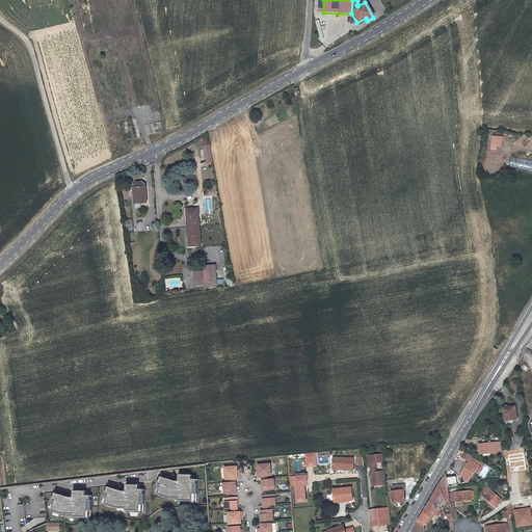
[(136,144),(129,121),(121,123),(128,148),(136,144)]
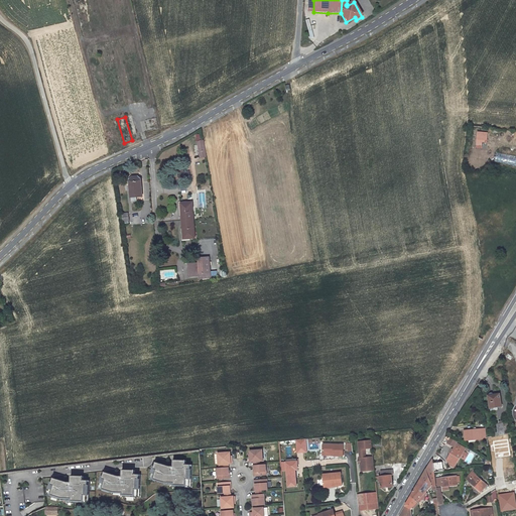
[(478,131),(477,139),(488,139),(488,132),(478,131)]
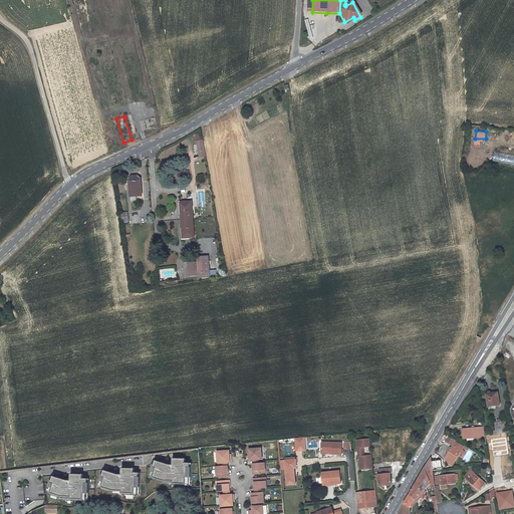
[(203,141),(197,142),(200,158),(206,157),(203,141)]
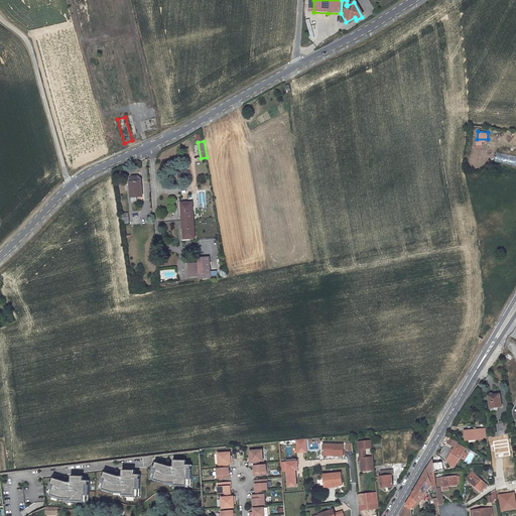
[(515,156),(497,153),(495,162),(515,165),(515,156)]
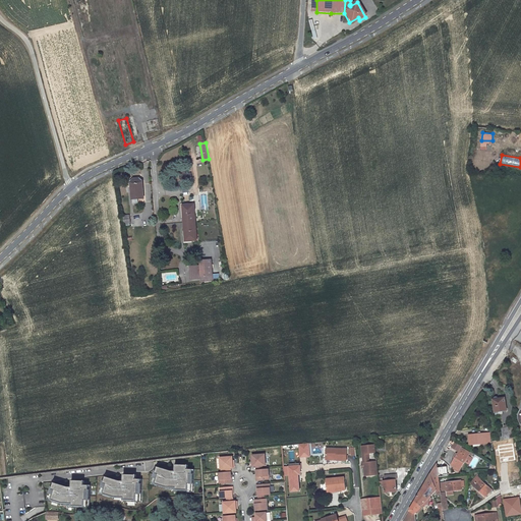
[(145,197),(143,182),(142,180),(140,177),(133,178),(131,180),(131,183),(132,198),(145,197)]
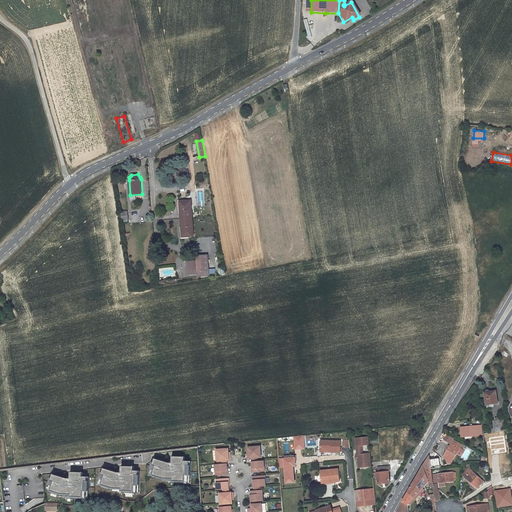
[(197,187),(197,203),(205,203),(205,187),(197,187)]
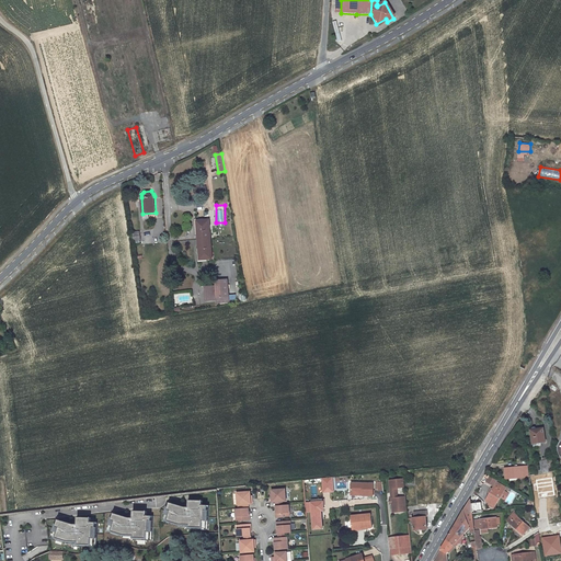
[(199,241),(212,240),(210,221),(199,221),(201,232),(198,232),(199,241)]
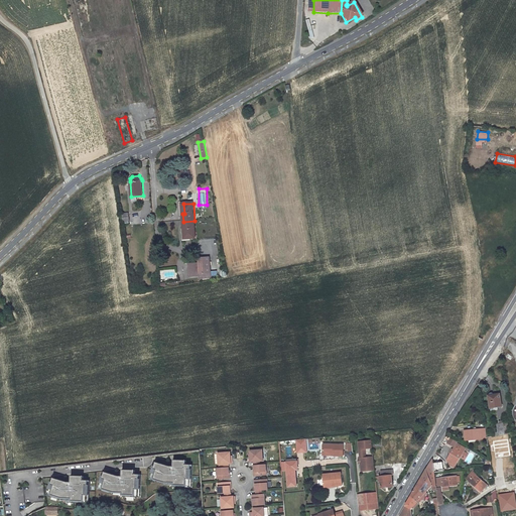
[(124,221),(124,223),(129,222),(129,221),(130,220),(129,213),(121,214),(122,222),(124,221)]
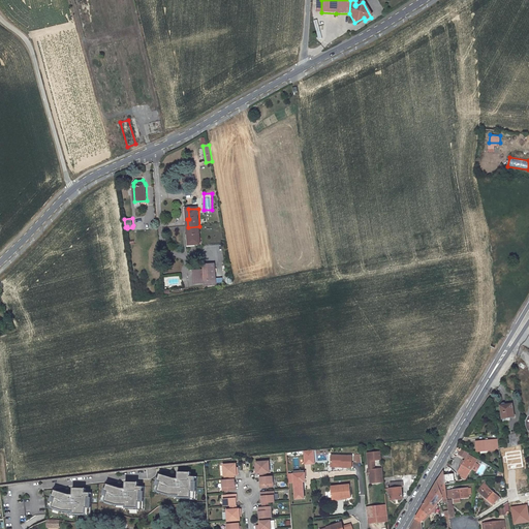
[(192,246),(201,245),(199,226),(188,227),(189,236),(191,236),(192,246)]
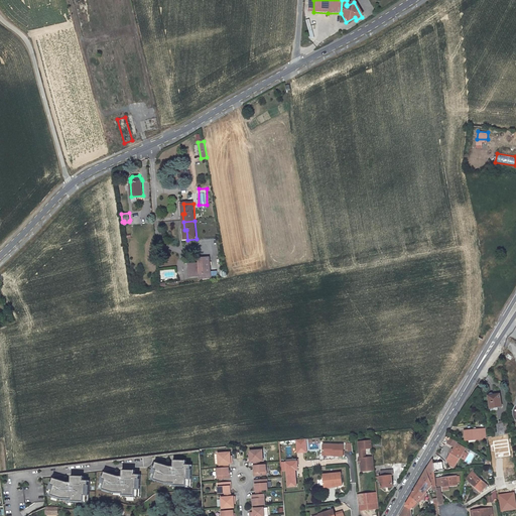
[(191,276),(201,276),(202,279),(214,278),(212,259),(200,260),(200,264),(189,265),(191,276)]
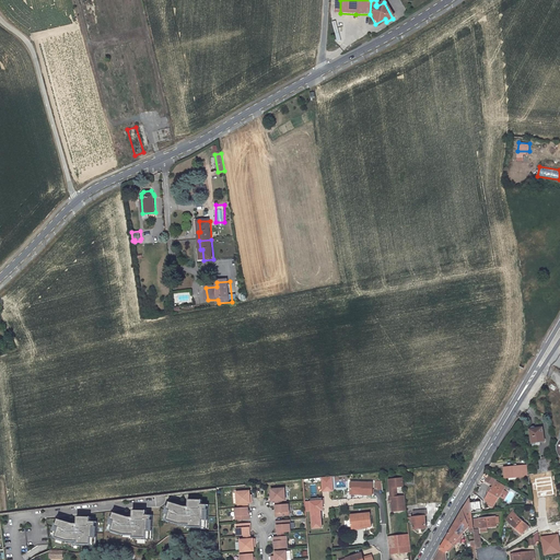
[(536,427),(529,428),(532,443),(545,441),(543,428),(536,429),(536,427)]
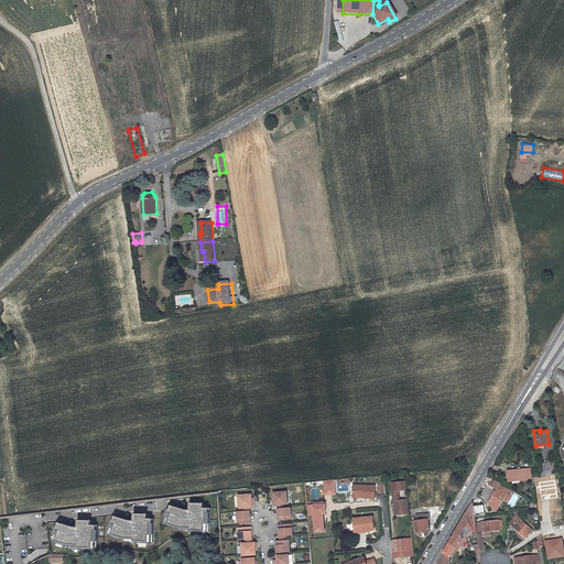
[(546,476),(559,475),(561,474),(561,469),(552,472),(551,463),(545,463),(546,476)]
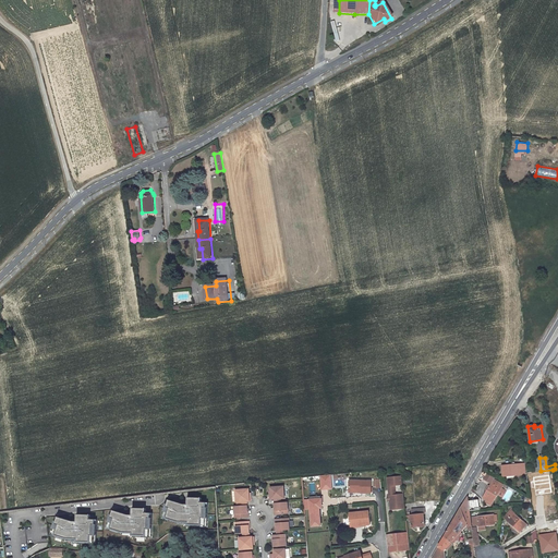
[(524,464),(502,466),(504,476),(525,474),(524,464)]
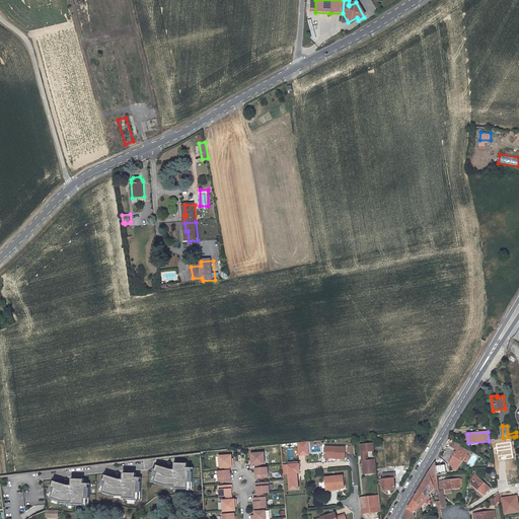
[(377,472),(374,443),(365,444),(366,459),(365,460),(366,464),(367,465),(368,474),(372,473),(373,474),(375,474),(375,473),(377,472)]
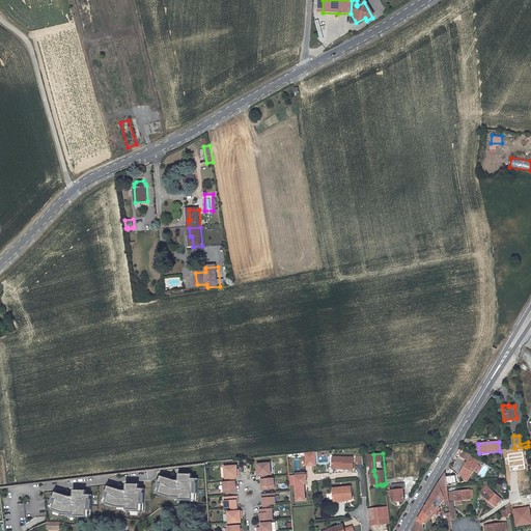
[(470,456),(459,474),(469,479),(478,462),(470,456)]
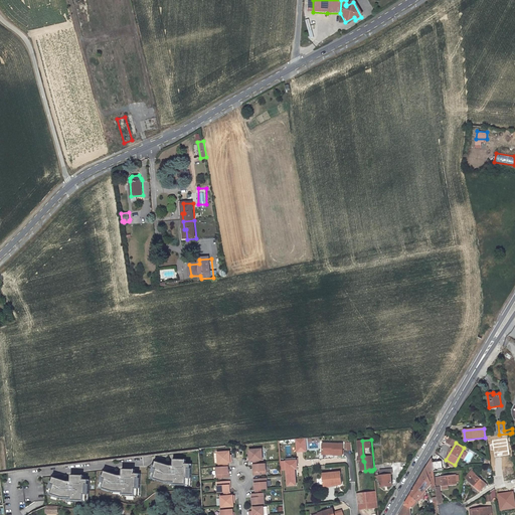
[(334,455),(343,455),(343,445),(323,444),(323,453),(334,454),(334,455)]
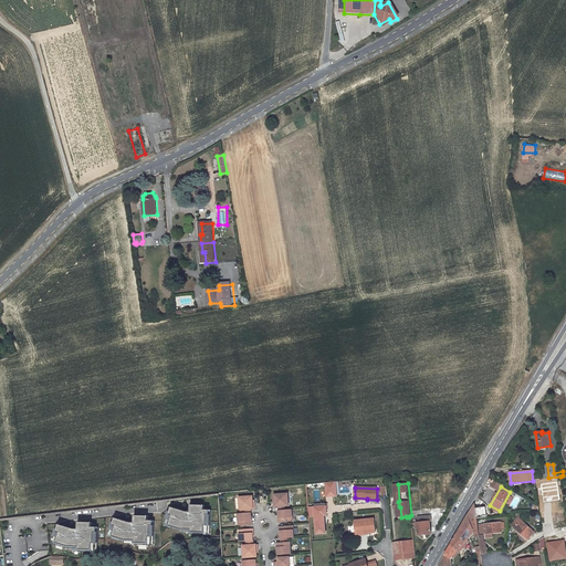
[(279,506),(285,506),(290,505),(289,493),(279,494),(274,494),(275,502),(274,502),(274,506),(279,506)]
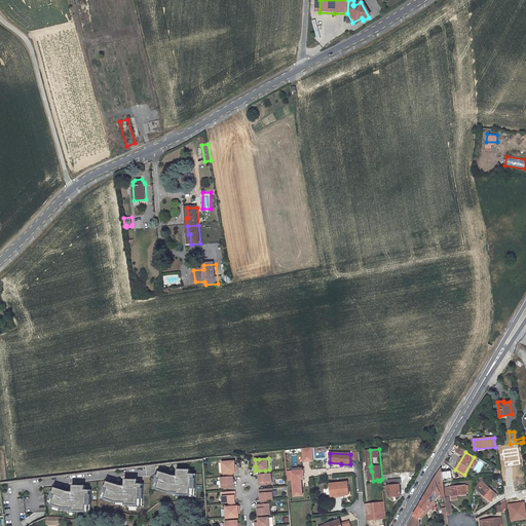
[(227,473),(233,473),(237,473),(237,468),(235,468),(235,460),(231,460),(223,461),(224,474),(227,473)]
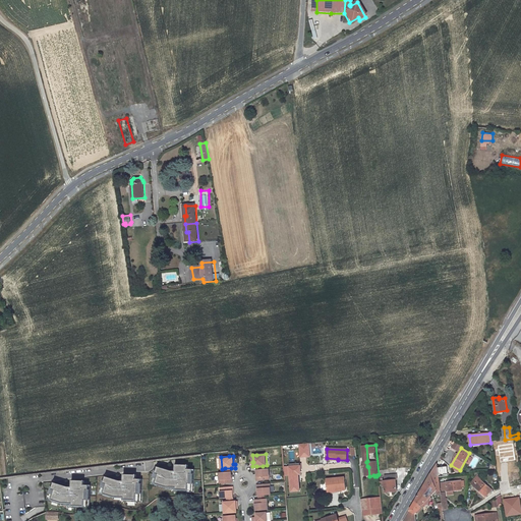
[(437,489),(441,489),(439,477),(438,468),(438,464),(403,520),(415,520),(415,514),(421,507),(421,506),(437,489)]
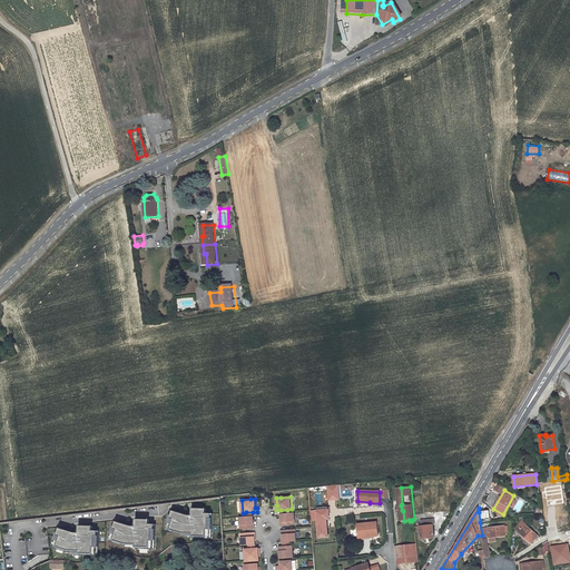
[(172,511),(165,530),(183,536),(189,536),(189,538),(210,539),(210,530),(212,530),(213,519),(210,519),(210,514),(205,513),(205,509),(193,509),(192,517),(188,517),(172,511)]
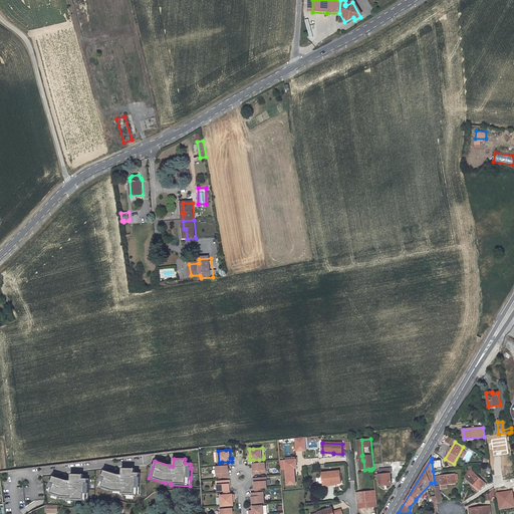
[(441,460),(432,462),(433,471),(442,470),(441,460)]
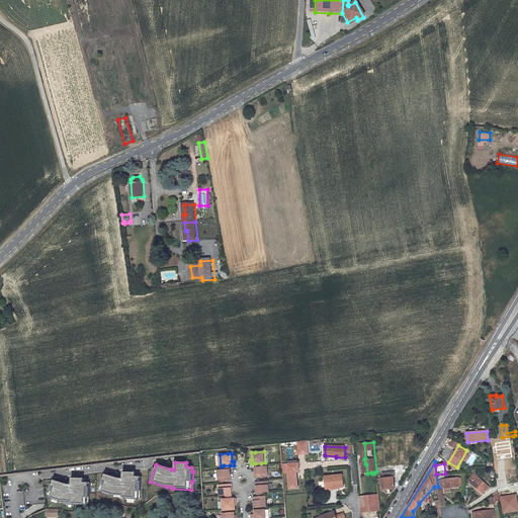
[(255,466),(255,475),(256,478),(262,478),(268,477),(267,465),(262,466),(255,466)]
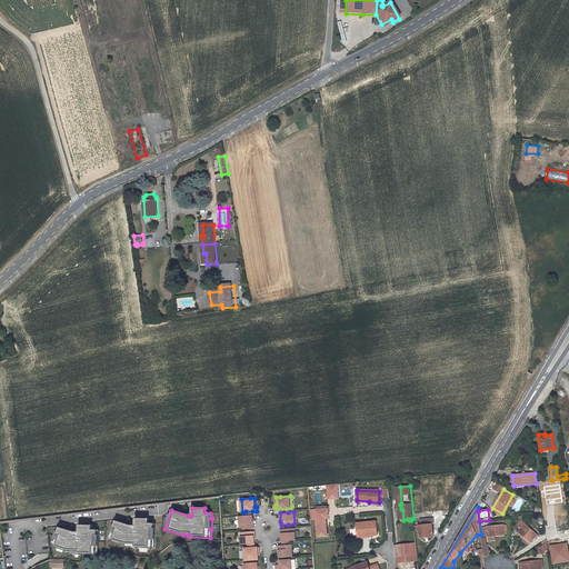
[(247,528),(253,527),(253,523),(252,515),(246,516),(239,516),(240,528),(247,528)]
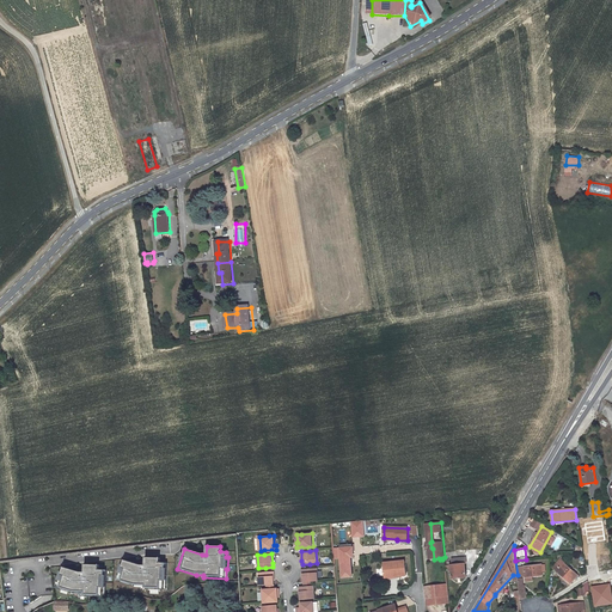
[(123,560),(116,581),(135,587),(142,587),(142,589),(165,589),(165,580),(166,581),(167,568),(165,568),(165,563),(159,563),(159,558),(146,557),(145,565),(141,565),(123,560)]
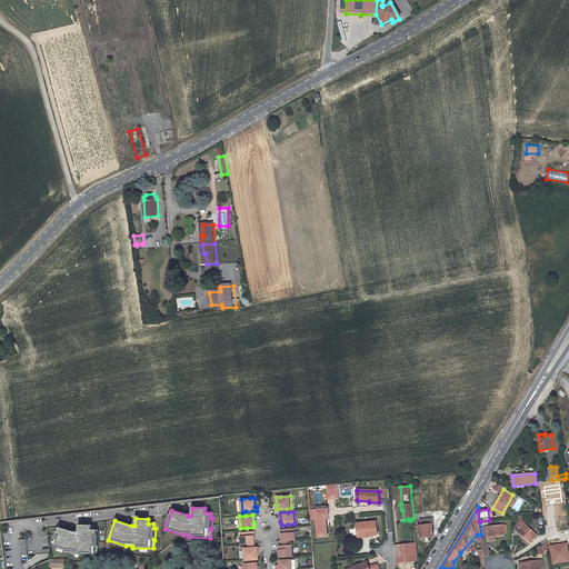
[(431,525),(433,525),(432,519),(420,520),(421,526),(415,526),(415,529),(419,529),(420,538),(433,537),(431,525)]
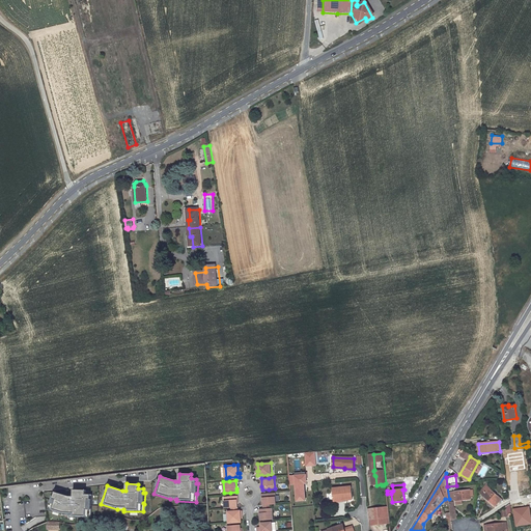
[(491,487),(486,484),(479,493),(495,506),(501,499),(490,488),(491,487)]
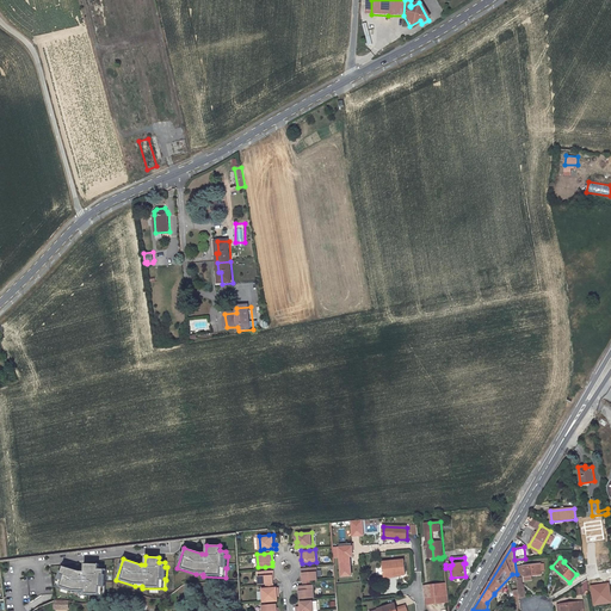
[(384,576),(406,575),(405,560),(382,562),(384,576)]
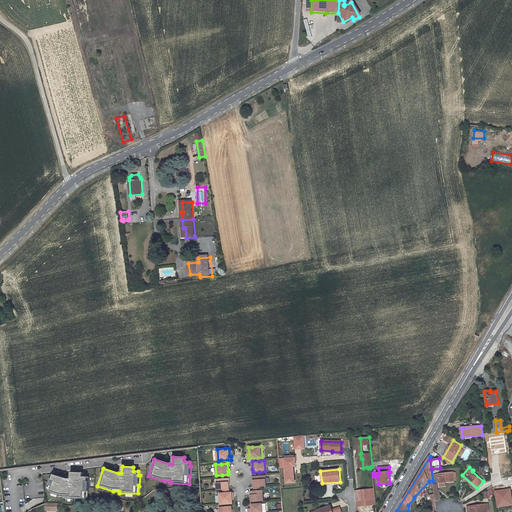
[(52,474),(47,492),(62,496),(68,497),(68,499),(87,499),(87,491),(89,491),(89,481),(87,481),(87,477),(82,477),(82,473),(71,472),(71,479),(68,479),(52,474)]
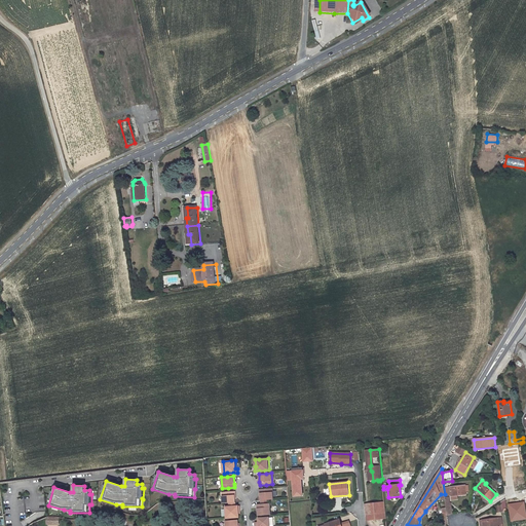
[(451,496),(466,494),(465,485),(450,487),(451,496)]
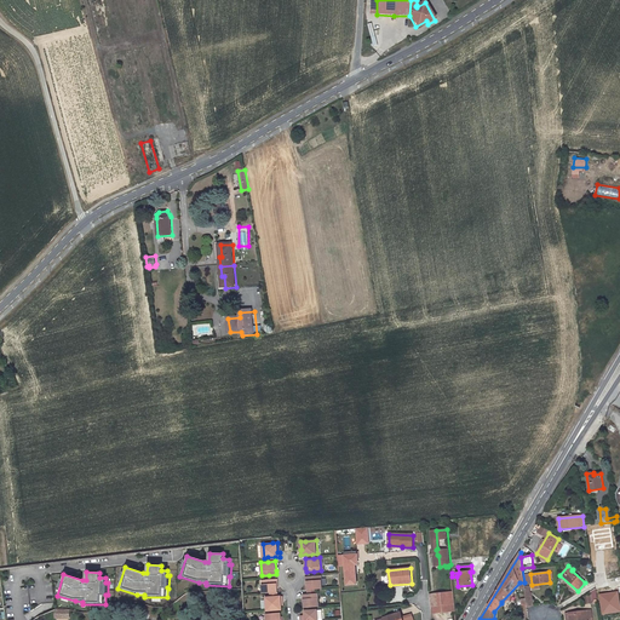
[(315,590),(322,589),(321,575),(315,577),(306,577),(306,581),(308,590),(315,590)]
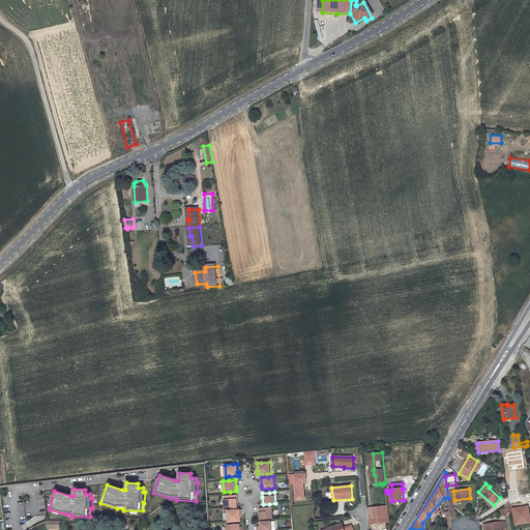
[(231,506),(237,506),(237,498),(236,495),(230,496),(224,496),(225,507),(231,506)]
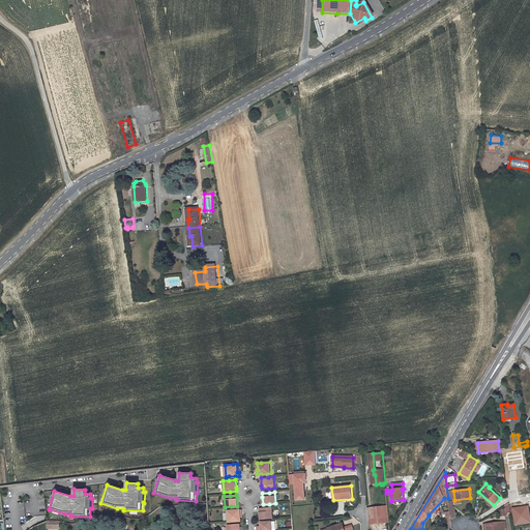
[(374,508),(376,525),(389,523),(388,506),(374,508)]
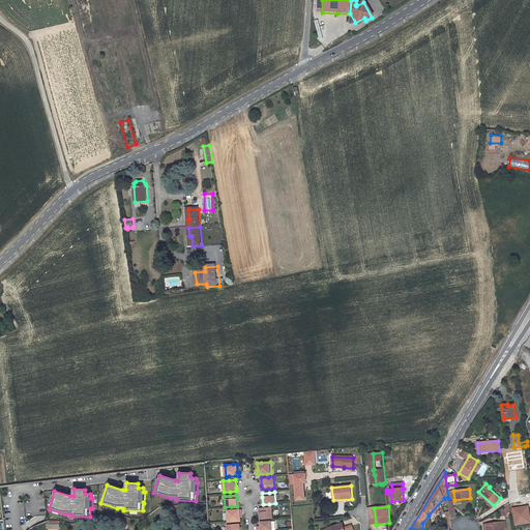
[(263,520),(272,519),(271,507),(269,507),(263,508),(260,508),(260,511),(260,520),(263,520)]
